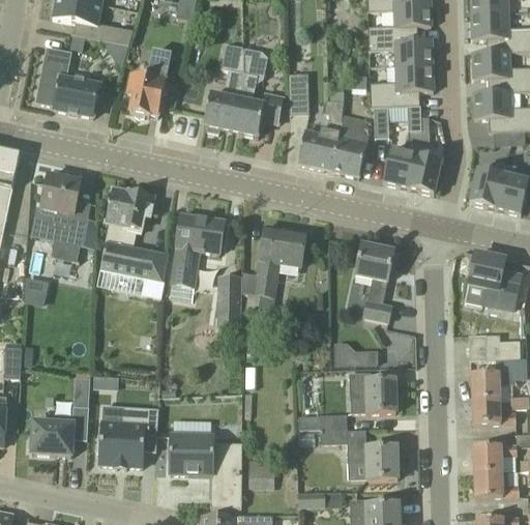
[(95,26),(100,6),(74,0),(54,0),(50,18),(74,24),(70,35),(125,49),(129,34),(95,26)]
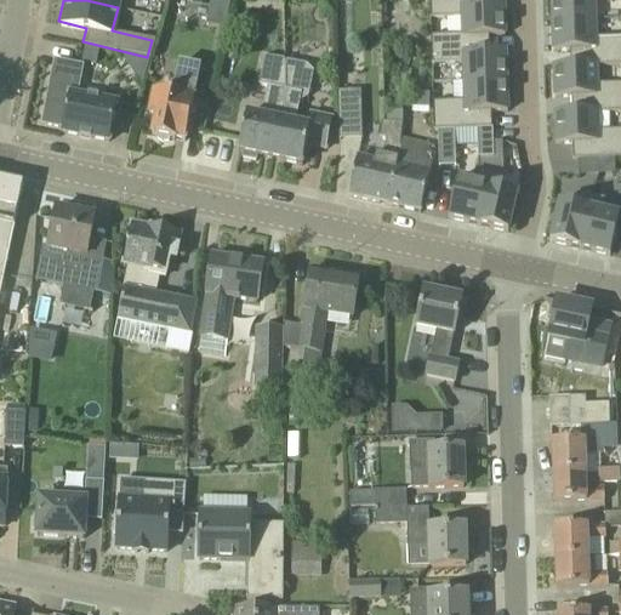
[(208,12),(227,15),(229,0),(209,0),(208,12)]
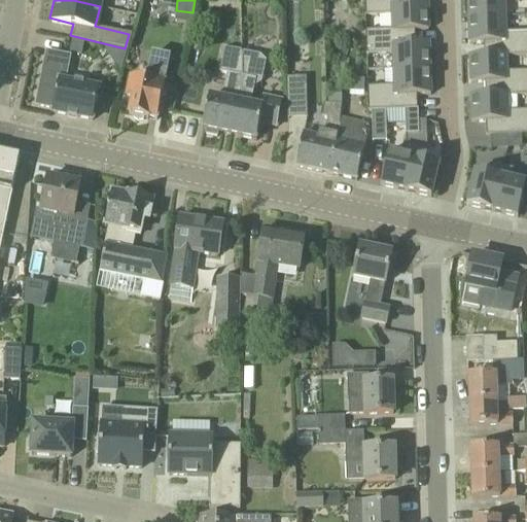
[(364,0),(365,10),(392,9),(392,25),(415,25),(415,26),(428,26),(428,0),(364,0)]
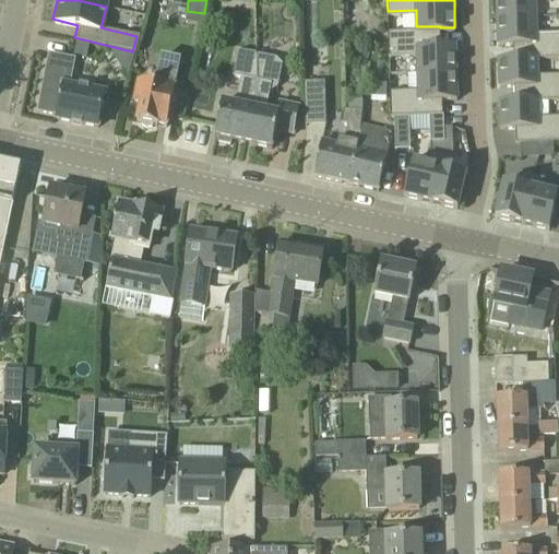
[(496,0),(497,14),(535,13),(535,0),(496,0)]
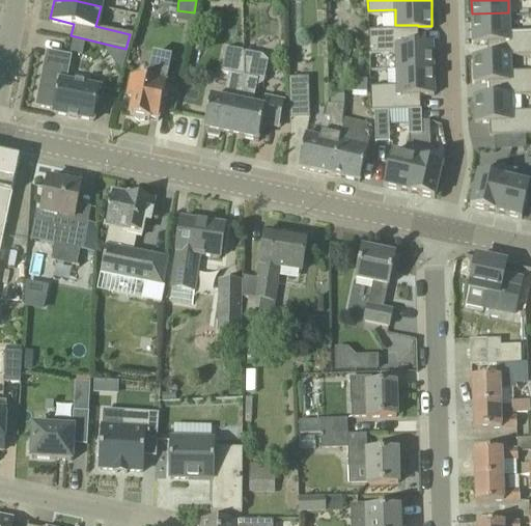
[(487,39),(487,52),(487,54),(509,53),(530,52),(530,28),(509,29),(508,12),(472,14),(473,40),(487,39)]
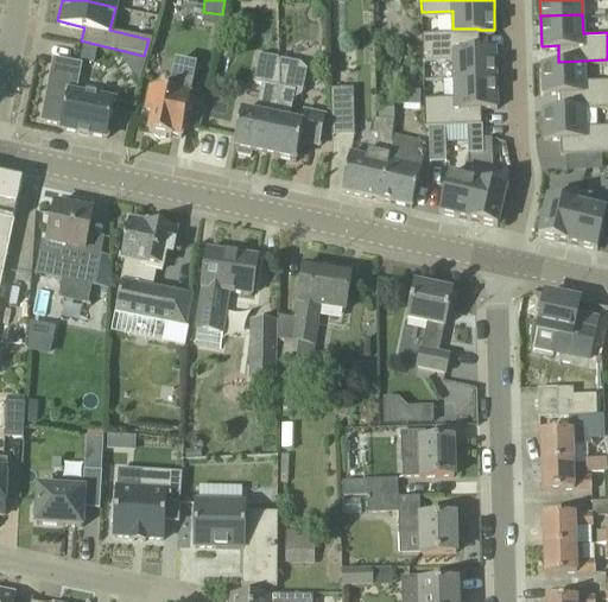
[(423,57),(454,56),(454,75),(495,74),(495,44),(479,44),(479,30),(479,29),(453,29),(422,30),(423,57)]
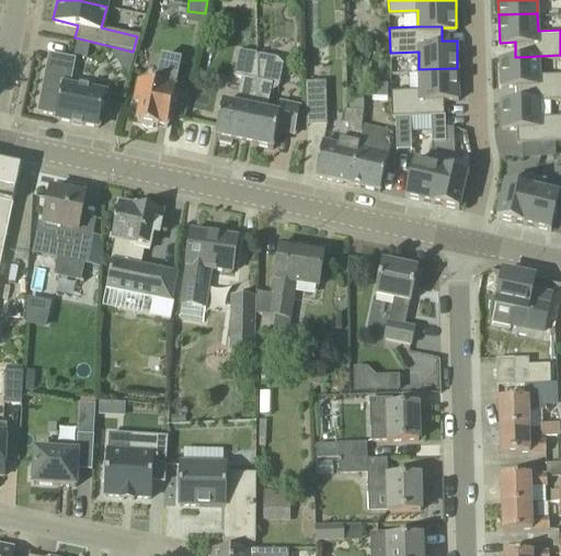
[(258,78),(256,50),(239,47),(233,74),(242,75),(237,102),(224,100),(216,134),(219,135),(218,139),(231,143),(232,137),(244,140),(258,78)]
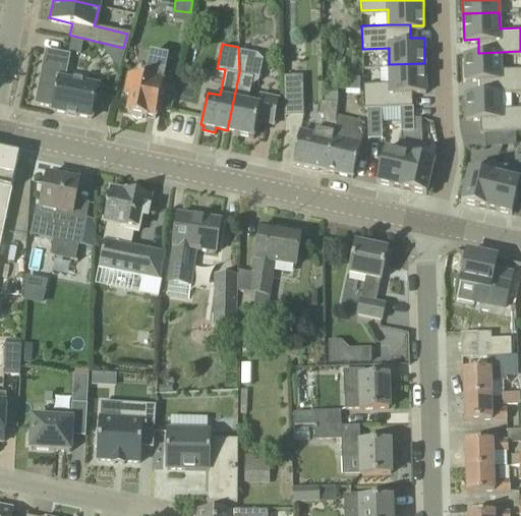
[(257,103),(247,101),(251,82),(259,78),(263,56),(256,51),(238,47),(239,72),(227,130),(253,135),(256,119),(274,122),(278,102),(279,95),(261,91),(257,103)]
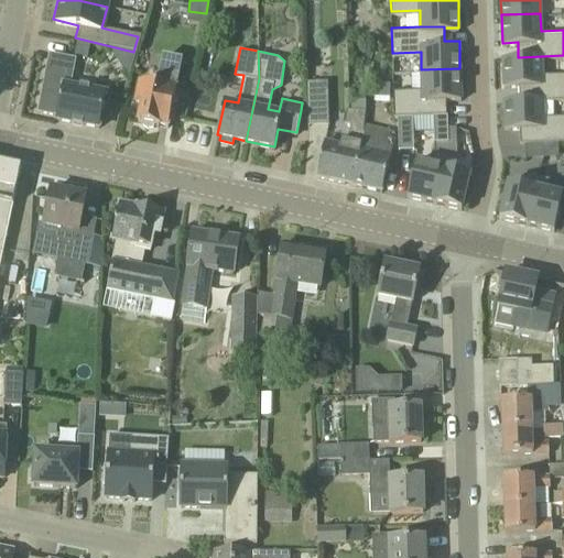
[(57,113),(56,117),(99,124),(106,90),(69,84),(75,56),(50,52),(39,109),(57,113)]
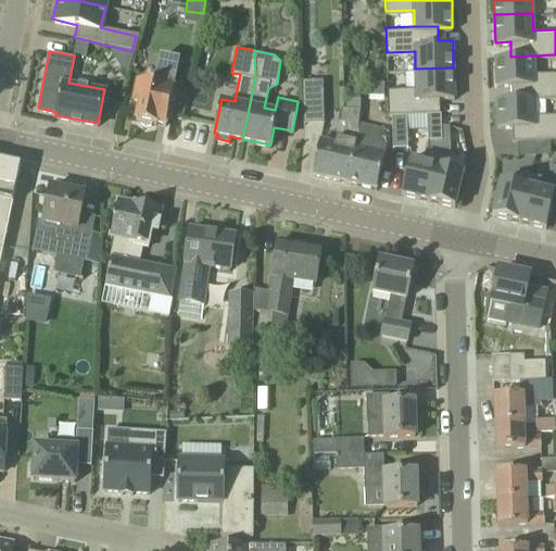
[(166,123),(179,58),(161,54),(155,82),(137,77),(134,97),(140,98),(136,117),(141,119),(140,121),(146,124),(152,123),(152,121),(156,122),(156,121),(166,123)]
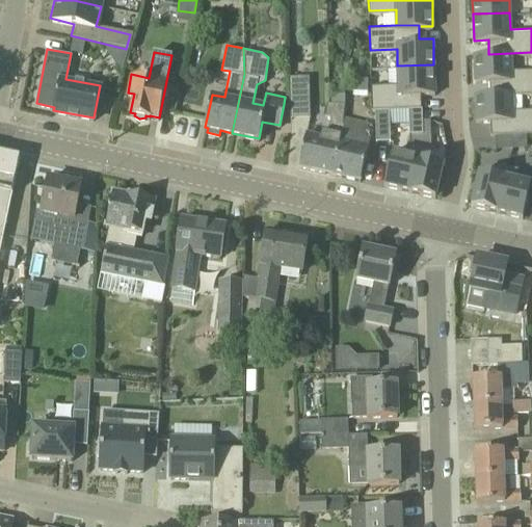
[(531,91),(531,68),(511,69),(510,53),(488,54),(488,52),(474,53),(475,80),(489,80),(489,93),(489,94),(512,93),(531,91)]
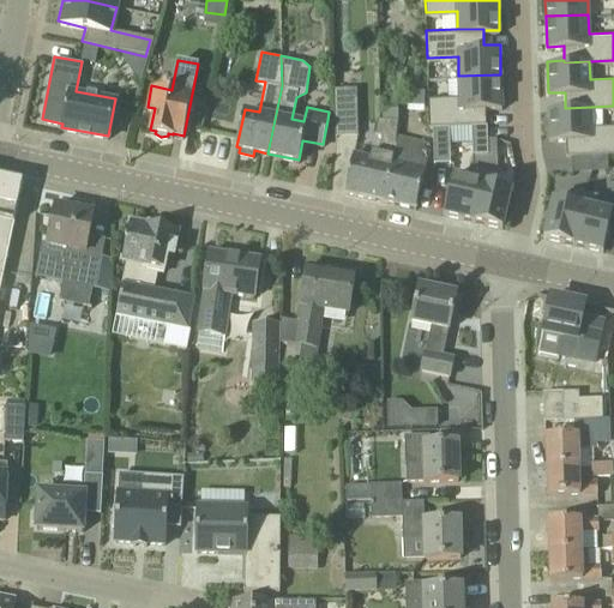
[(500,74),(458,76),(459,95),(428,95),(428,124),(486,121),(486,106),(501,104),(500,74)]
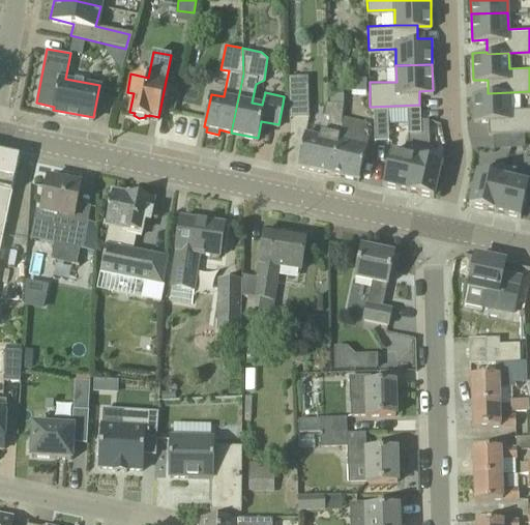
[(289,116),(308,115),(307,74),(288,74),(289,104),(289,116)]
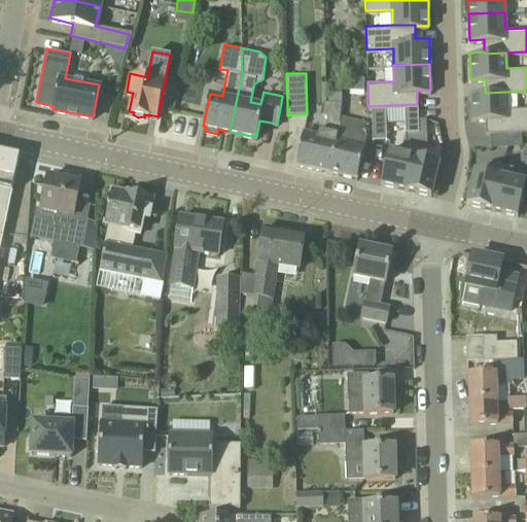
[(328,100),(339,100),(341,77),(329,77),(328,100)]
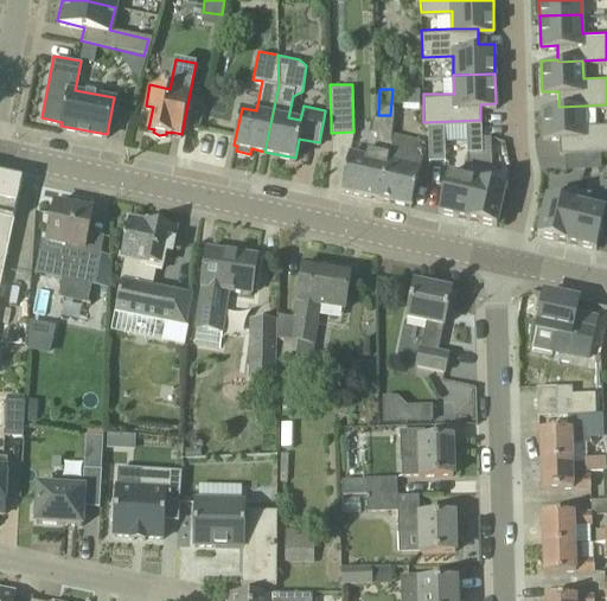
[(543,106),(543,136),(560,136),(560,152),(606,151),(606,122),(585,123),(585,106),(558,107),(558,106),(543,106)]
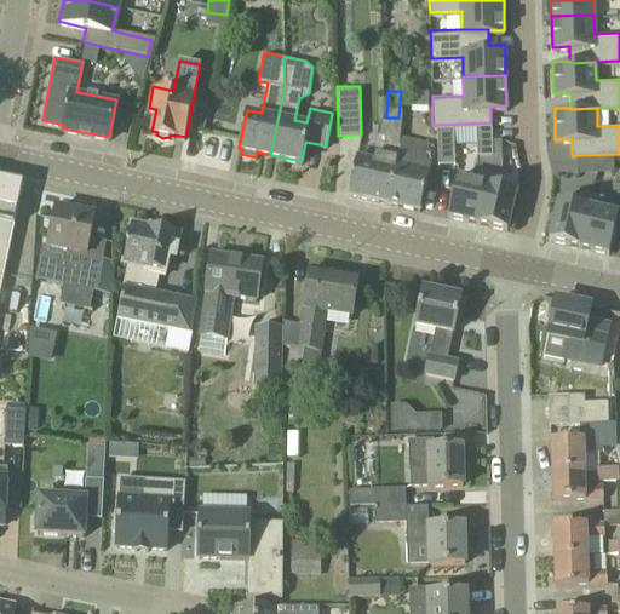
[(397,158),(401,135),(400,133),(402,119),(399,118),(386,118),(380,118),(379,132),(386,133),(380,153),(378,153),(374,151),(373,158),(357,154),(349,190),(348,190),(348,191),(386,201),(397,156),(397,158)]
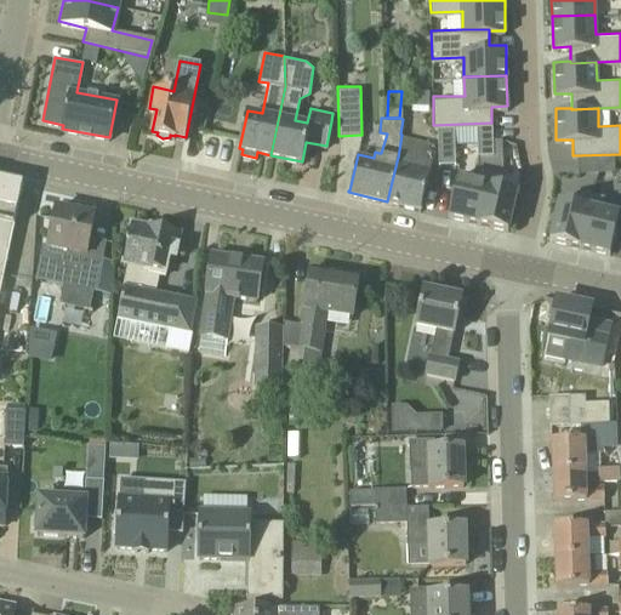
[(455,125),(438,126),(439,163),(456,163),(456,157),(455,142),(455,125)]
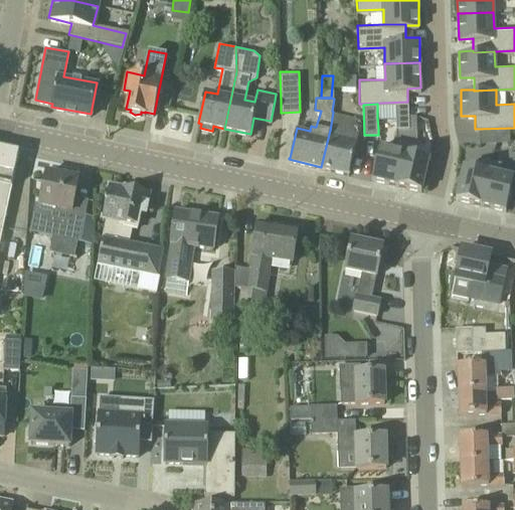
[(407,104),(395,104),(396,118),(396,128),(409,128),(408,114),(408,104),(407,104)]
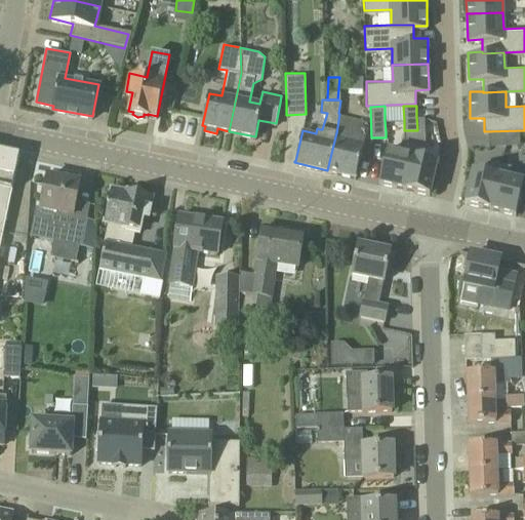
[(356,176),(366,131),(360,130),(363,118),(339,114),(336,133),(336,132),(327,170),(356,176)]
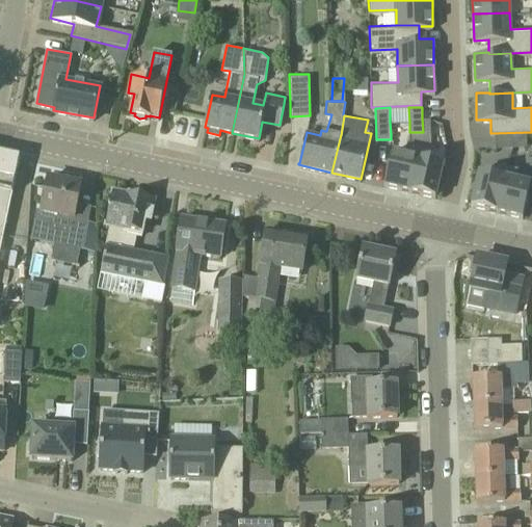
[(407,154),(392,151),(384,185),(409,191),(421,146),(409,143),(408,150),(407,154)]
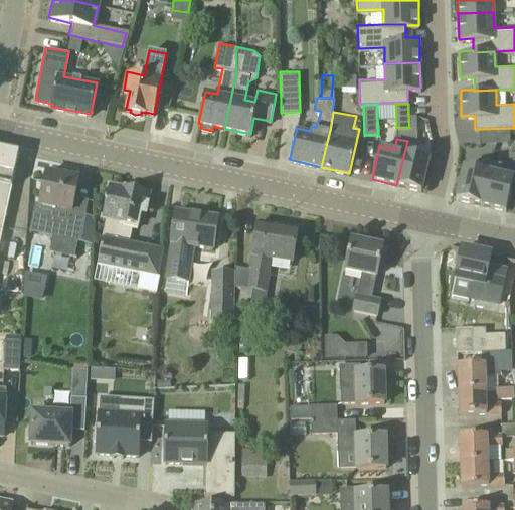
[(421,190),(430,158),(414,154),(417,143),(407,141),(396,185),(421,190)]
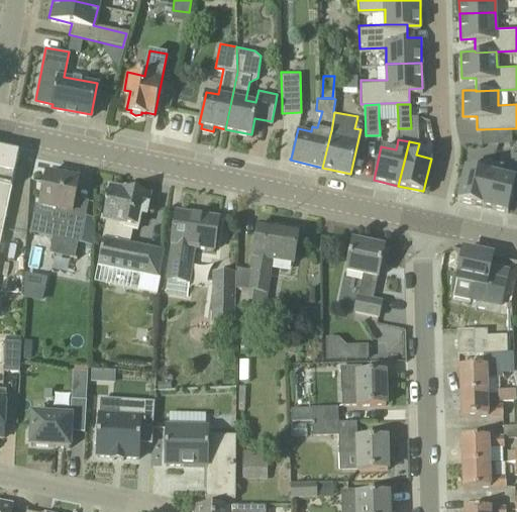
[(0,240),(3,229),(19,150),(0,146),(0,240)]
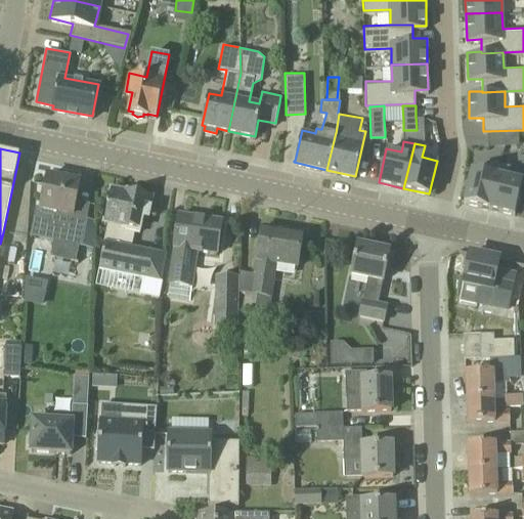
[(473,169),(465,203),(490,208),(500,164),(490,161),(487,172),(473,169)]
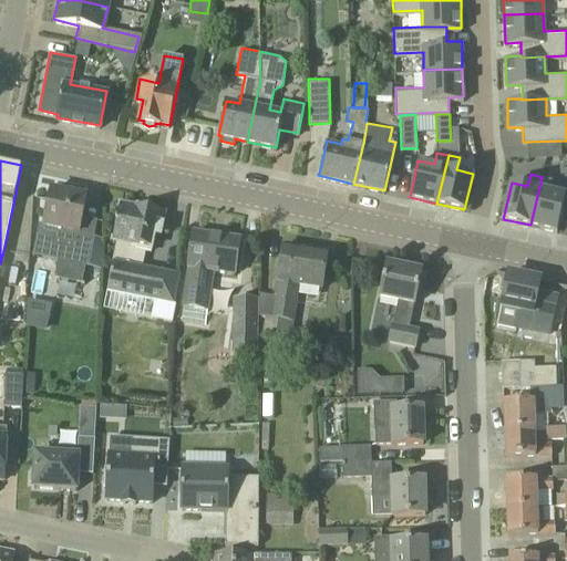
[(550,191),(553,179),(542,177),(531,225),(558,231),(566,195),(550,191)]
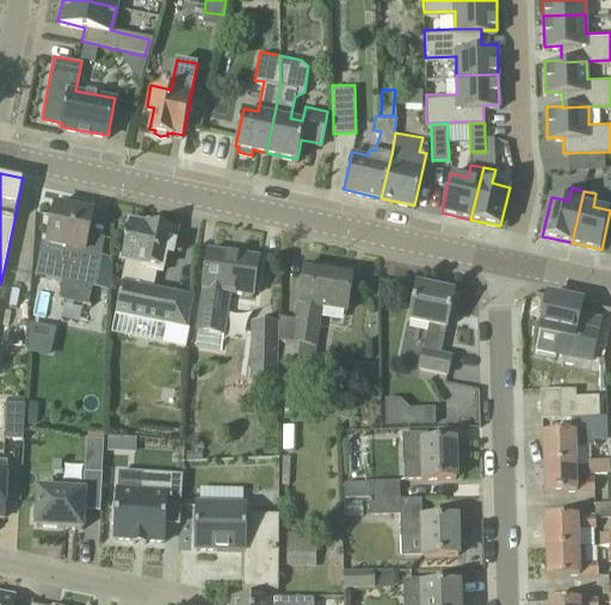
[(94,283),(102,251),(86,247),(93,210),(55,202),(47,240),(61,242),(54,275),(61,277),(57,296),(88,303),(92,283),(94,283)]
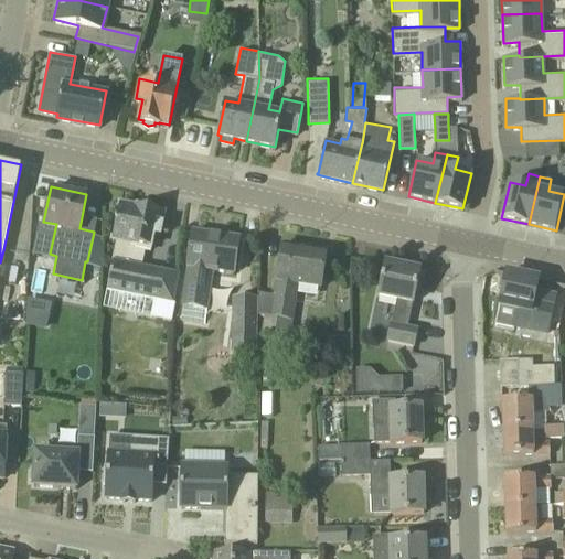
[(134,204),(135,200),(125,197),(124,202),(119,202),(112,237),(117,238),(106,286),(148,296),(173,301),(179,272),(141,264),(144,253),(145,246),(150,248),(155,230),(159,232),(161,223),(161,222),(164,210),(137,203),(137,205),(134,204)]
